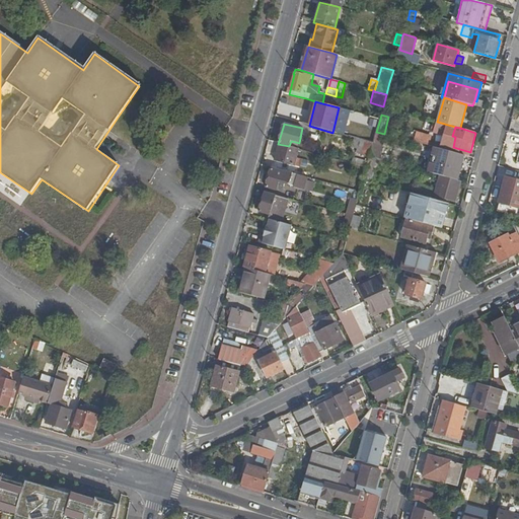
[(426,145),(428,146),(440,149),(442,141),(428,137),(426,145)]
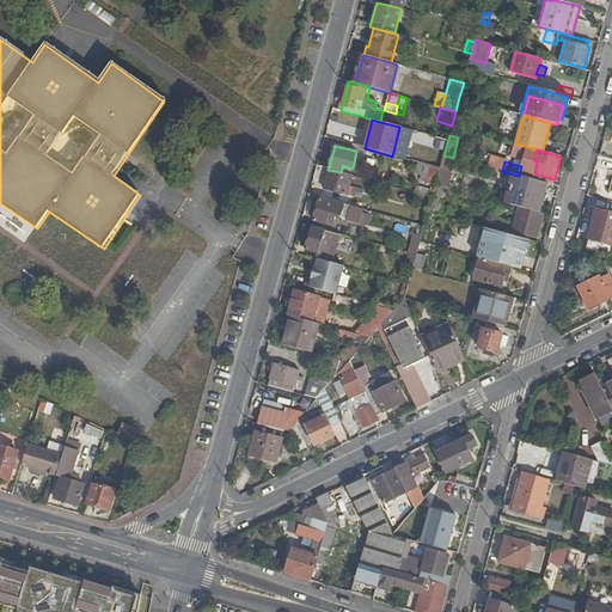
[(435,184),(440,170),(418,164),(415,175),(422,176),(421,181),(435,184)]
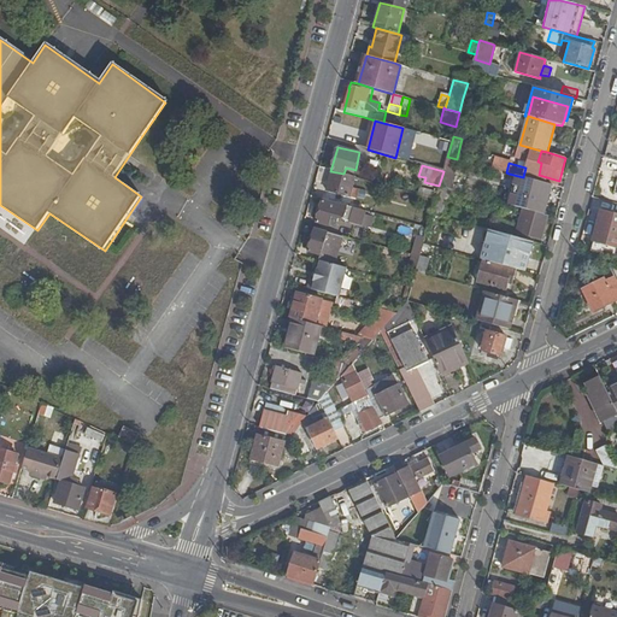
[(506,172),(494,170),(492,180),(506,183),(509,174),(506,172)]
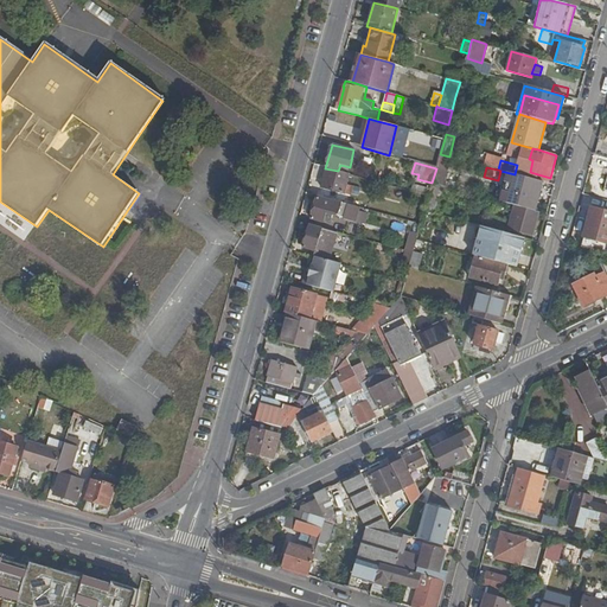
[(338,171),(325,168),(318,197),(343,204),(344,197),(350,174),(338,171)]
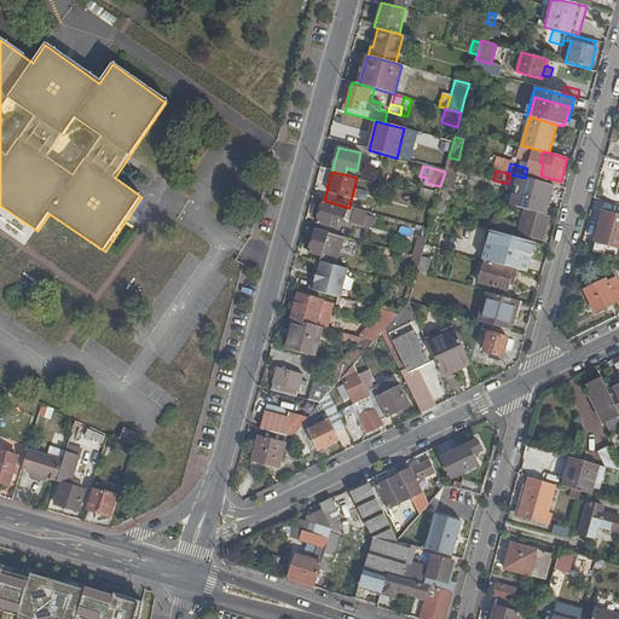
[(547,209),(553,185),(533,180),(527,204),(547,209)]
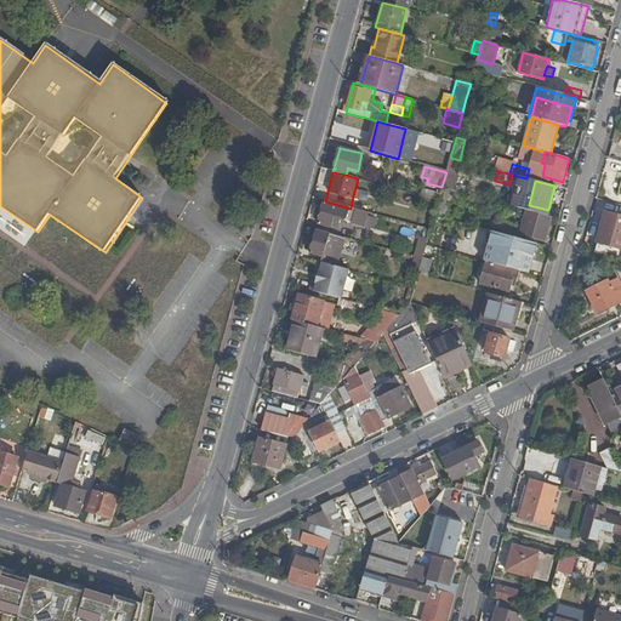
[(455,191),(442,187),(440,194),(438,200),(434,216),(443,218),(448,203),(451,204),(455,191)]
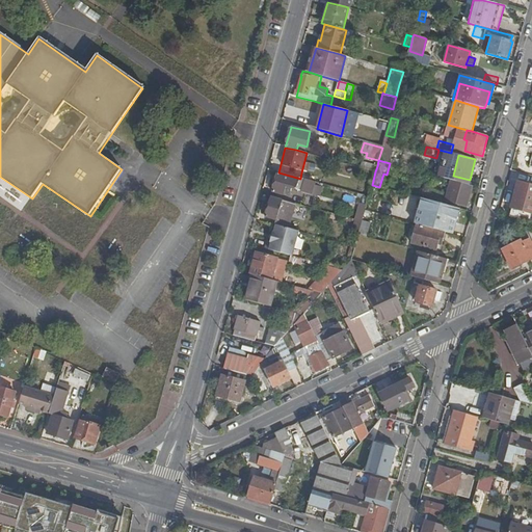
[(363,162),(362,167),(375,171),(377,166),(363,162)]
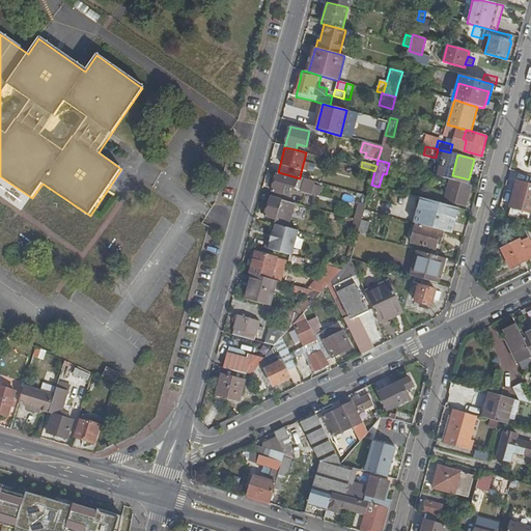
[(311,194),(314,182),(300,178),(278,172),(277,172),(272,192),(283,196),(286,188),(311,194)]
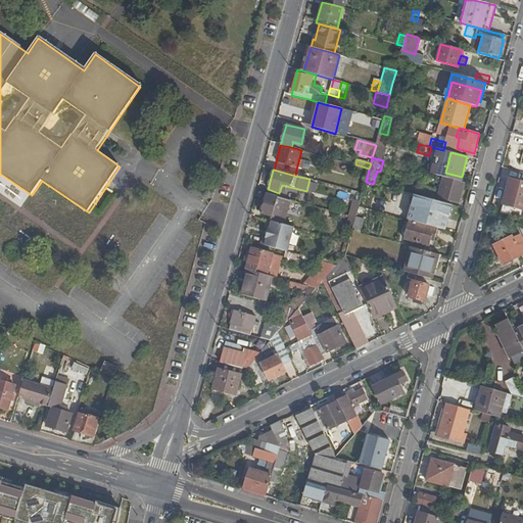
[(312,180),(314,175),(296,170),(295,176),(310,179),(312,180)]
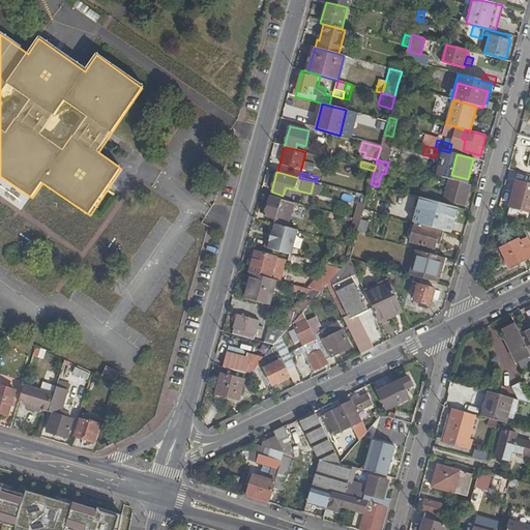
[(328,185),(339,187),(340,179),(329,177),(328,185)]
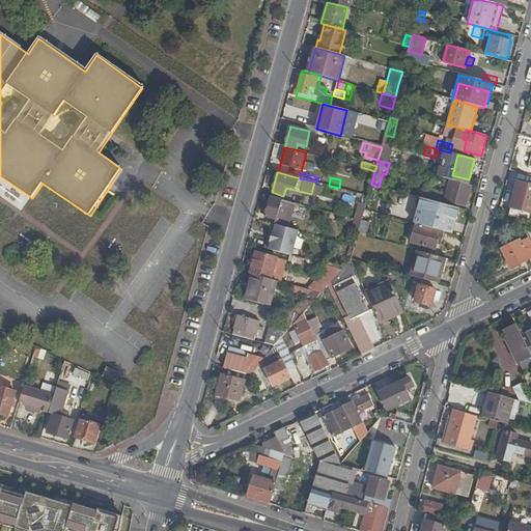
[(465,206),(471,185),(453,180),(448,201),(465,206)]
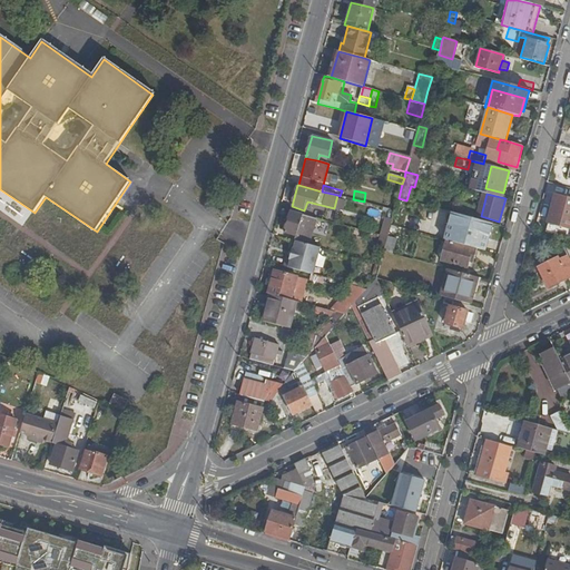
[(569,197),(557,194),(546,233),(569,238),(569,237),(569,197)]
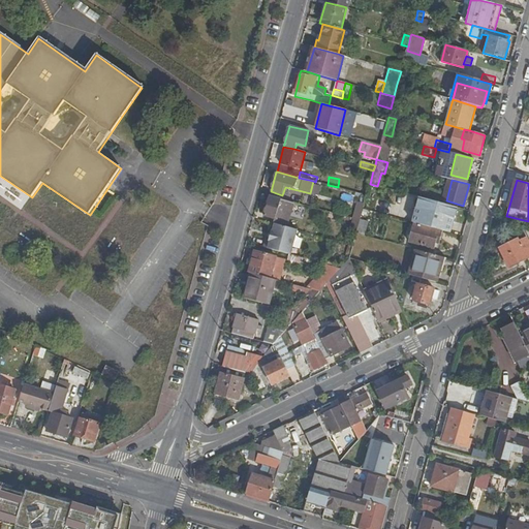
[(360,220),(363,209),(367,196),(361,194),(354,219),(360,220)]
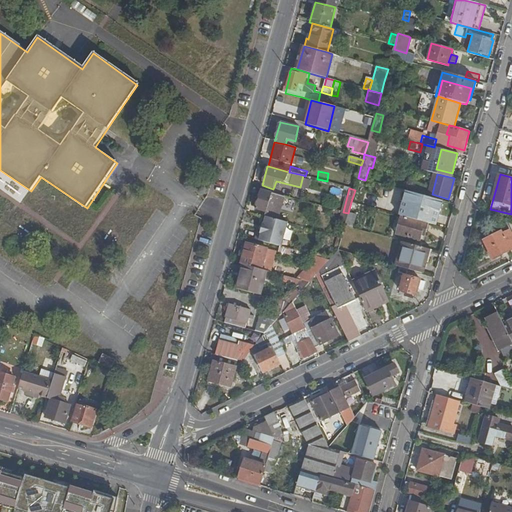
[(279,221),(285,197),(261,190),(255,210),(266,213),(265,217),(266,217),(279,221)]
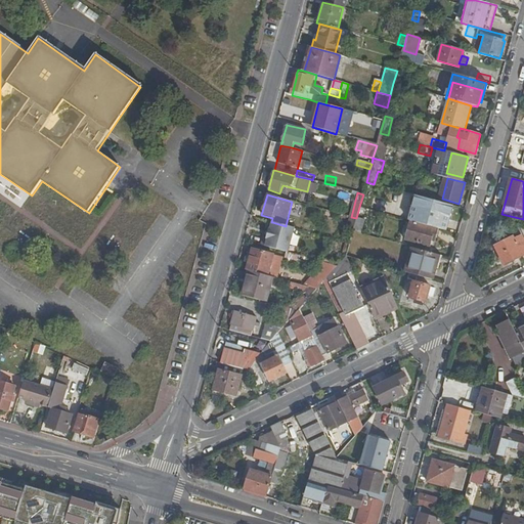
[(453,206),(415,194),(407,220),(410,221),(438,228),(446,231),(453,206)]
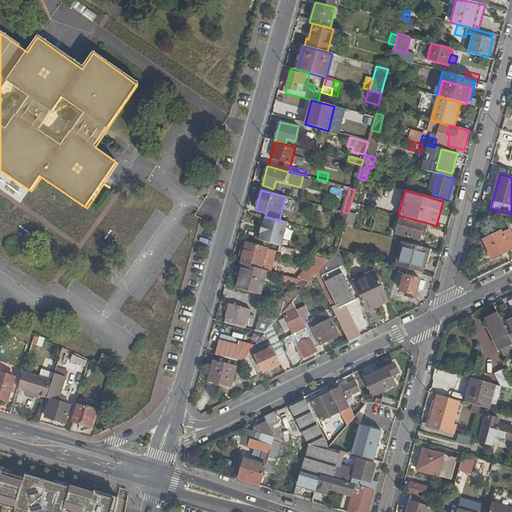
[(345,225),(348,213),(343,212),(340,224),(345,225)]
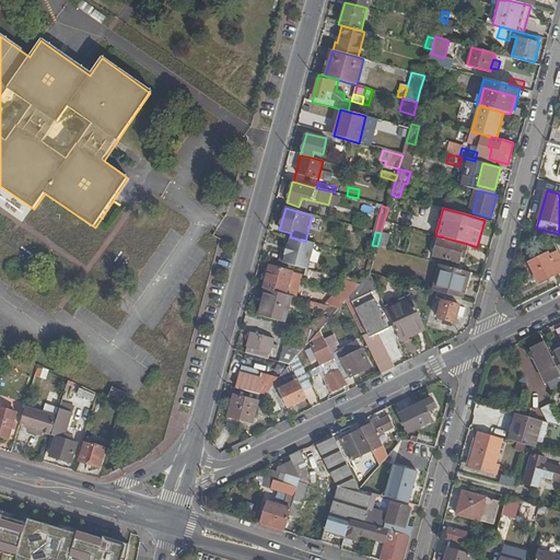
[(377,247),(386,249),(389,235),(381,233),(377,246),(377,247)]
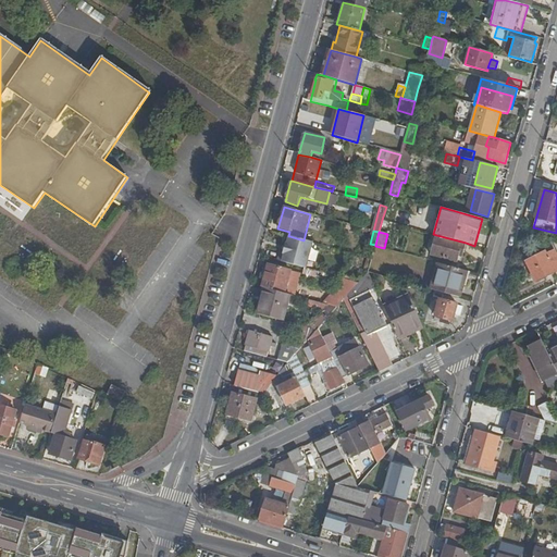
[(466,243),(442,236),(436,235),(430,256),(457,263),(459,257),(461,258),(466,243)]
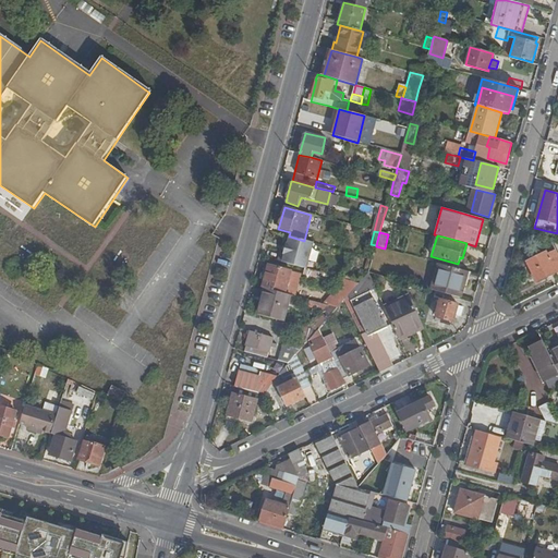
[(306,269),(314,243),(304,241),(290,237),(288,244),(287,244),(283,254),(280,253),(278,262),(306,269)]
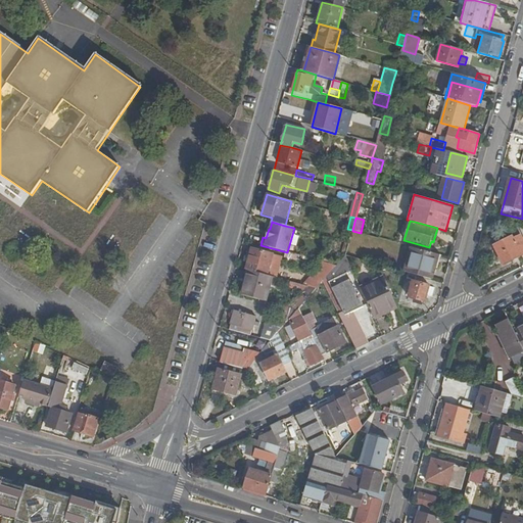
[(522,235),(522,226),(514,224),(513,226),(519,229),(522,235)]
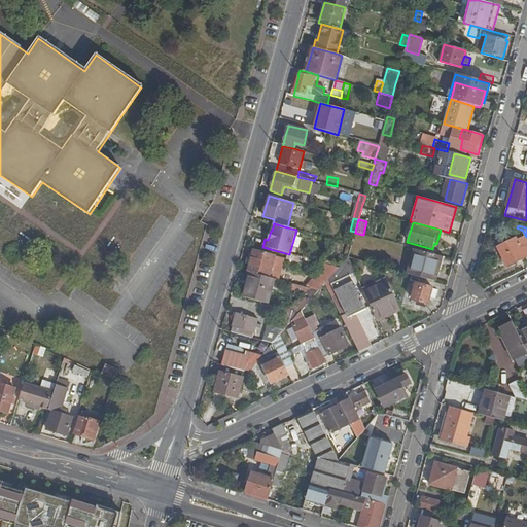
[(506,267),(526,256),(526,241),(525,237),(518,241),(517,238),(497,247),(506,267)]
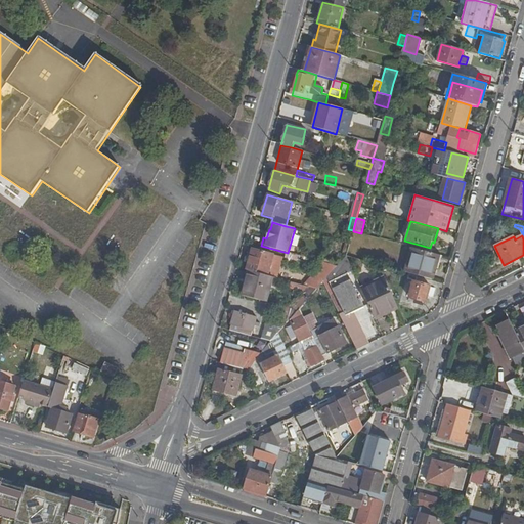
[(411,248),(404,272),(433,280),(439,256),(411,248)]
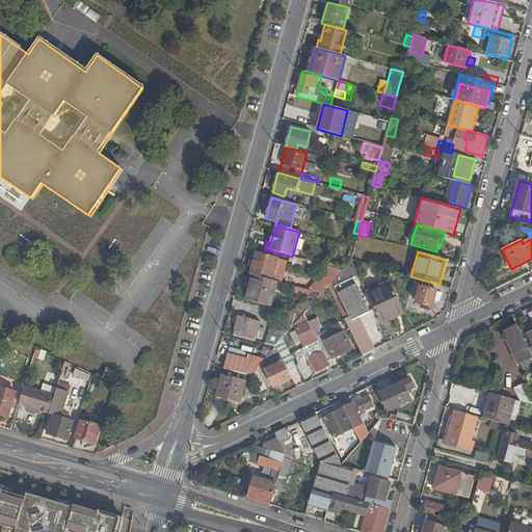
[(249,275),(253,275),(276,283),(285,285),(287,285),(288,281),(273,276),(278,259),(256,254),(249,275)]
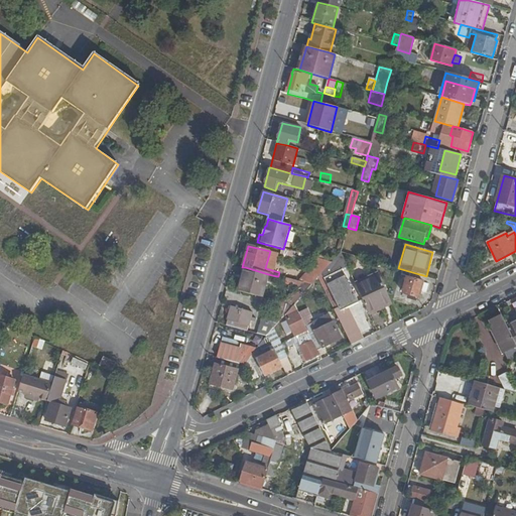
[(332,263),(318,278),(352,345),(363,339),(356,325),(354,327),(346,309),(358,302),(343,270),(348,268),(341,253),(332,263)]
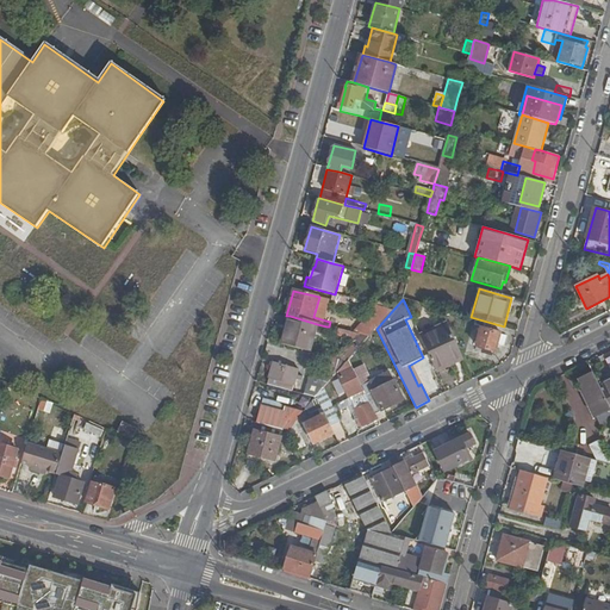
[(361,327),(375,330),(377,329),(392,311),(378,306),(361,327)]
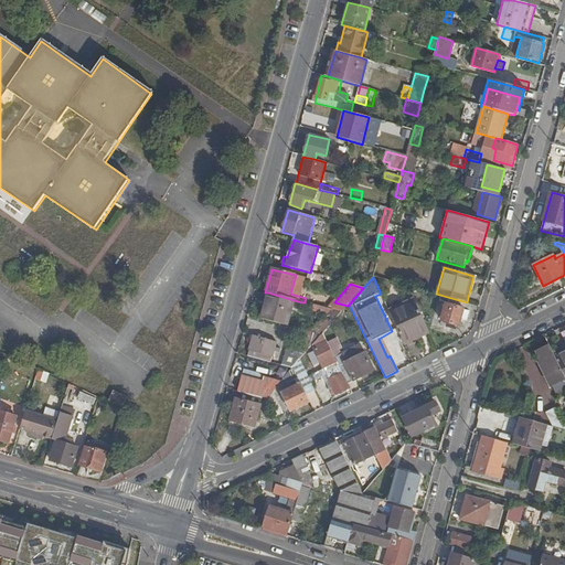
[(294,300),(268,292),(262,320),(287,327),(291,308),(294,300)]
